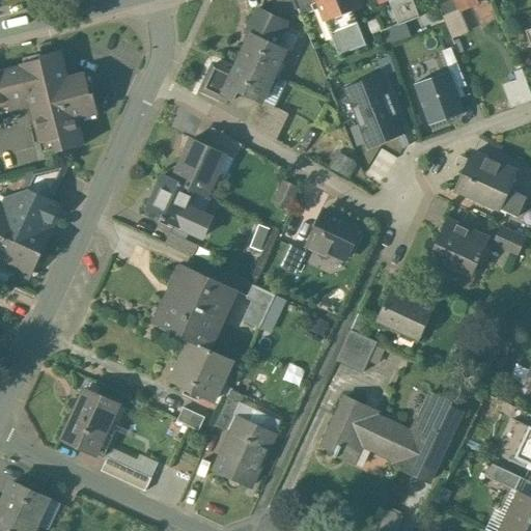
[(315,0),(292,0),(300,16),(319,8),(315,0)]
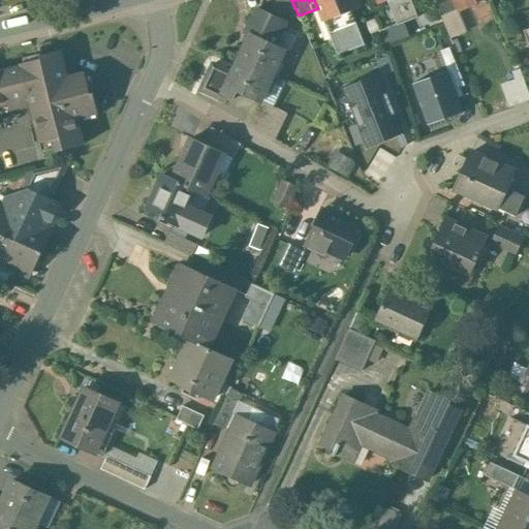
[(354,0),(314,0),(318,8),(323,21),(337,55),(364,44),(350,10),(358,7),(354,0)]
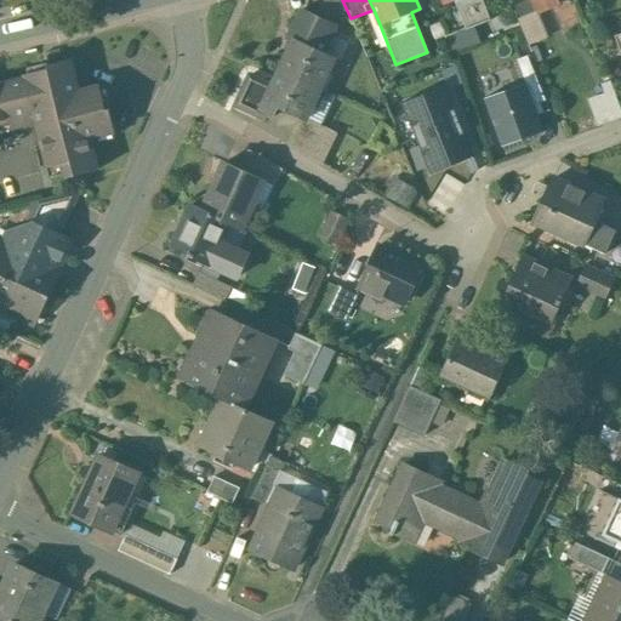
[(440,0),(442,1),(444,0),(456,0),(467,27),(473,24),(473,26),(489,20),(482,0),(440,0)]
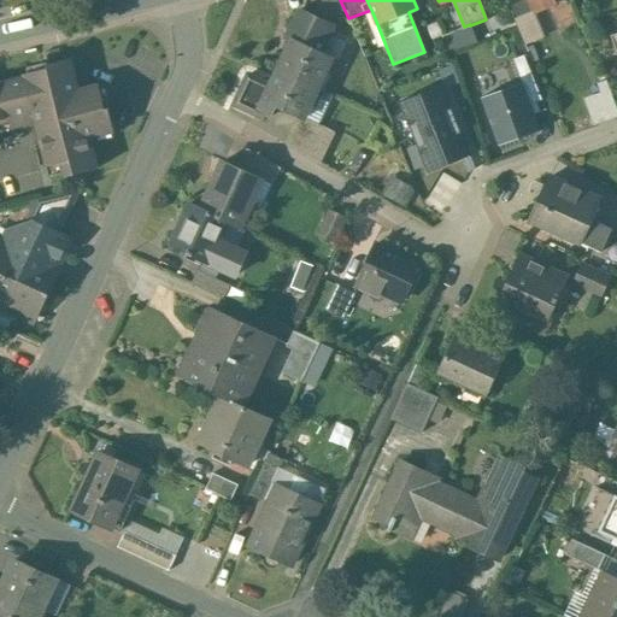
[(533,12),(527,0),(522,0),(511,5),(526,41),(551,33),(541,9),(533,12)]
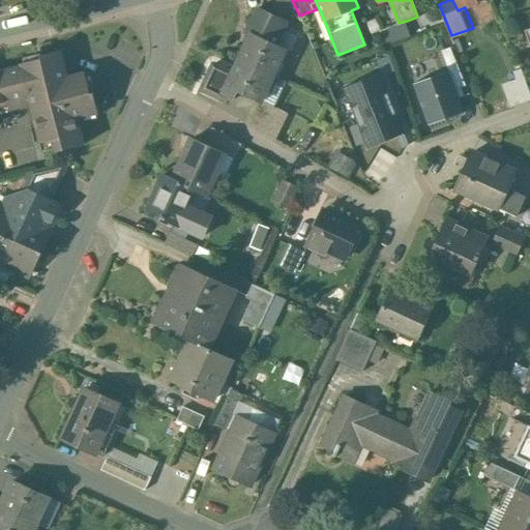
[(475,0),(452,0),(458,10),(465,7),(476,2),(475,0)]
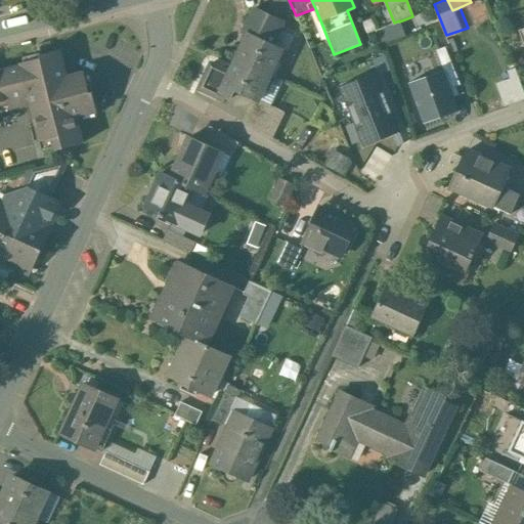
[(282,22),(254,8),(243,32),(247,34),(247,33),(271,44),(282,22)]
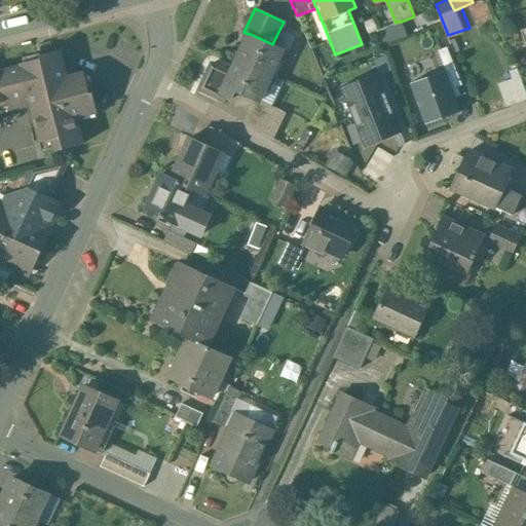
[(453,54),(439,20),(425,25),(440,60),(453,54)]
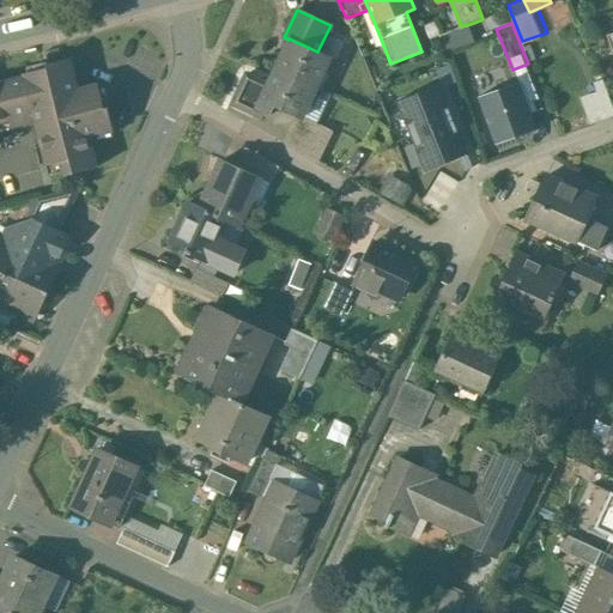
[(461,26),(439,35),(447,53),(474,42),(467,25),(467,24),(461,26)]
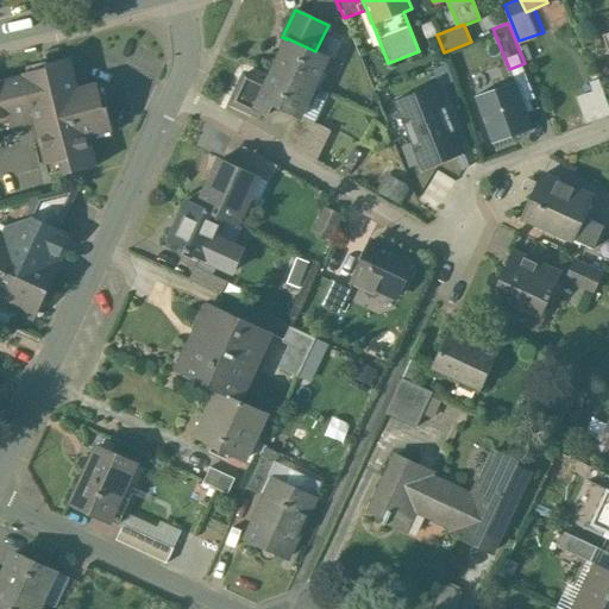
[(315,51),(287,38),(287,39),(274,68),(313,86),(327,56),(315,51)]
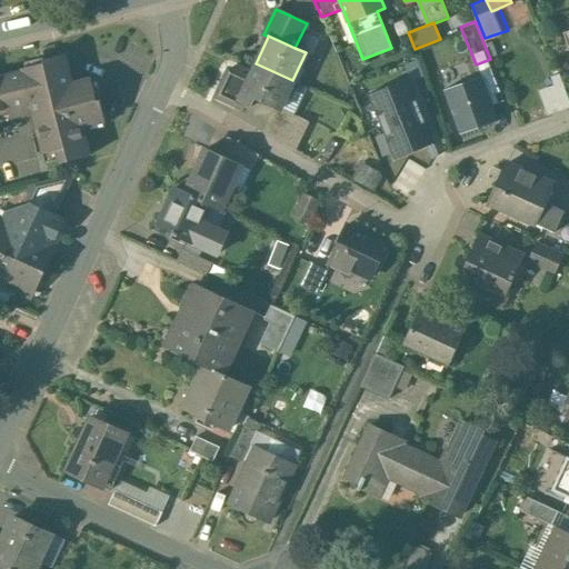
[(440,39),(415,49),(421,66),(447,56),(440,39)]
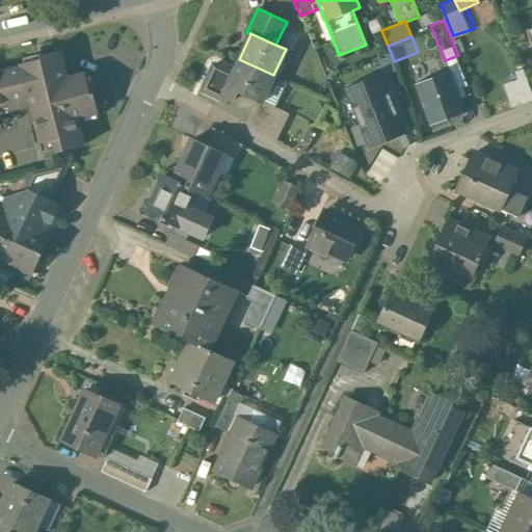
[(0,112),(29,105),(38,143),(53,140),(56,152),(84,144),(77,118),(83,117),(82,111),(96,108),(92,94),(89,94),(84,73),(67,77),(65,71),(59,72),(54,52),(40,56),(41,59),(19,64),(20,65),(0,71),(0,112)]
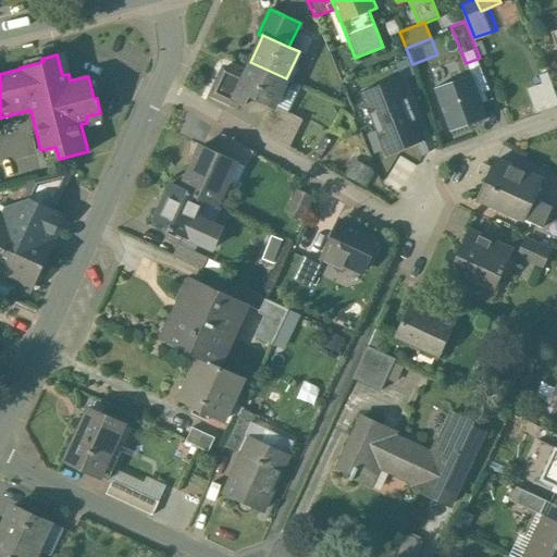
[(286,78),(250,62),(244,76),(237,90),(249,96),(268,104),(273,107),(274,106),(286,78)]
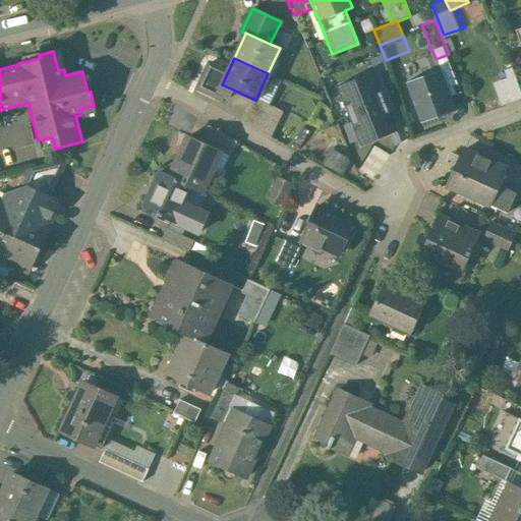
[(228,71),(209,62),(197,88),(223,100),(225,97),(218,93),(222,84),(228,71)]
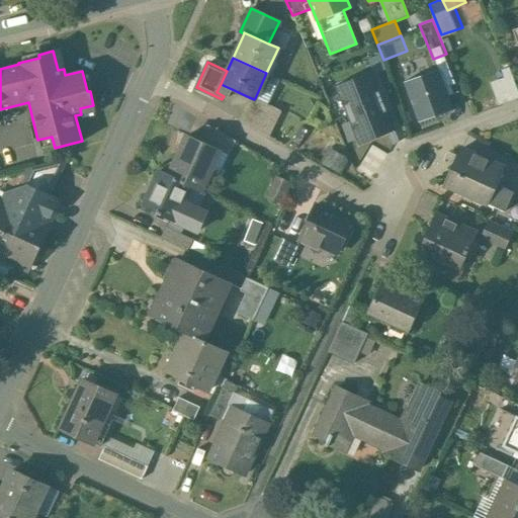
[(517,90),(511,69),(489,77),(498,103),(517,95),(517,90)]
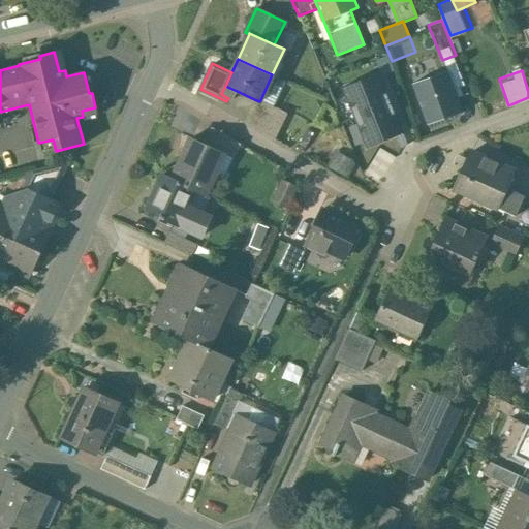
[(377,73),(345,87),(371,148),(403,134),(377,73)]
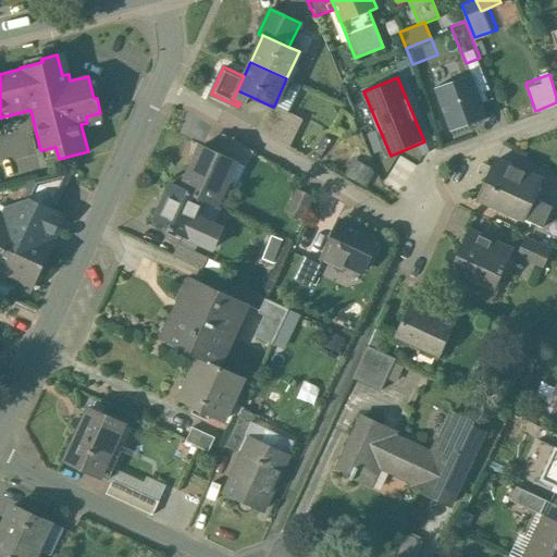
[(472,81),(435,95),(449,131),(486,118),(472,81)]
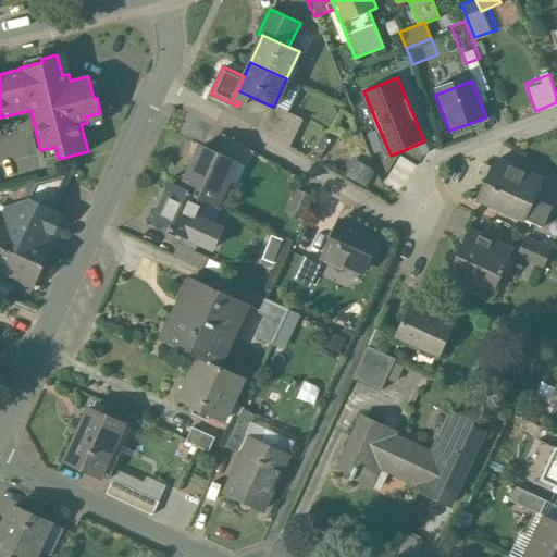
[(249,96),(237,90),(233,99),(240,103),(245,104),(249,96)]
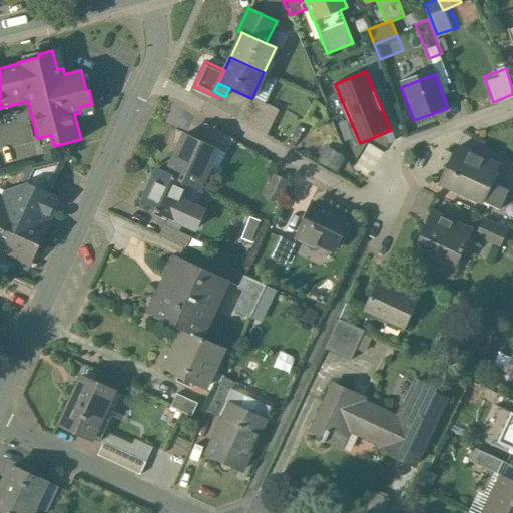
[(279,109),(252,97),(251,98),(246,96),(236,118),(267,135),(279,109)]
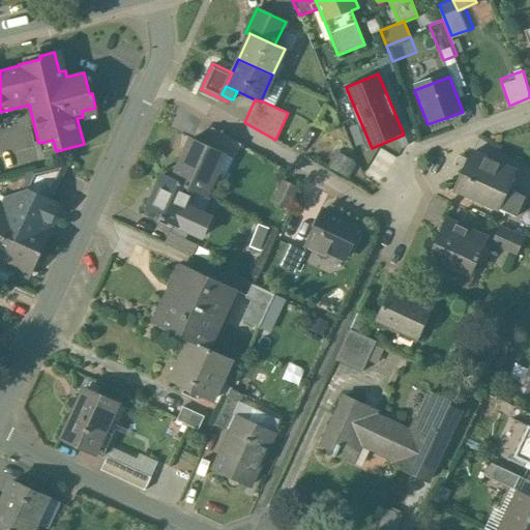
[(237,142),(211,127),(203,144),(219,151),(230,156),(237,142)]
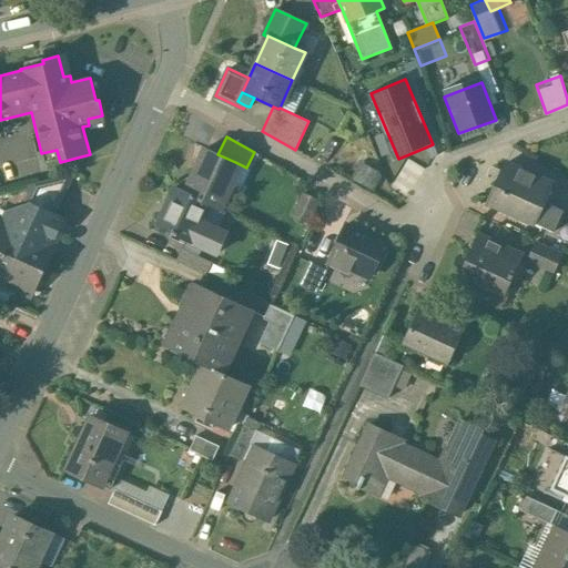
[(184,191),(184,192),(210,204),(221,209),(230,189),(224,186),(235,162),(217,154),(204,148),(184,191)]
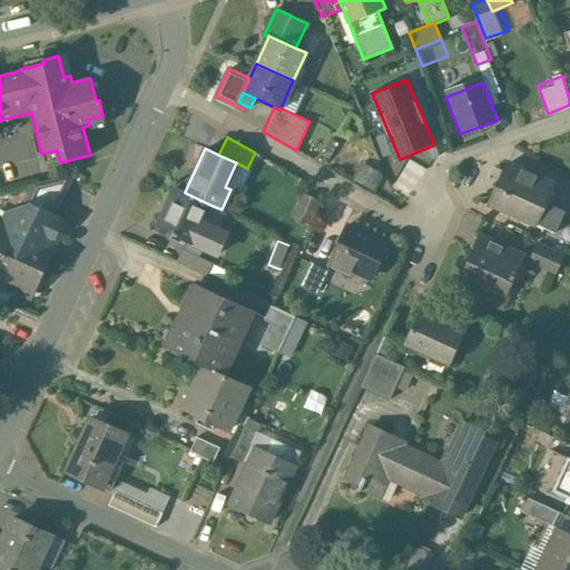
[(553,184),(508,163),(490,203),(536,223),(544,202),(553,184)]
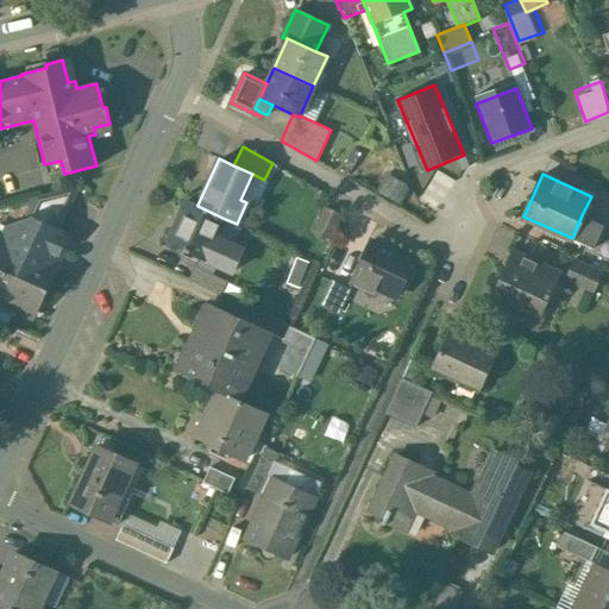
[(38,196),(26,220),(54,233),(76,187),(38,196)]
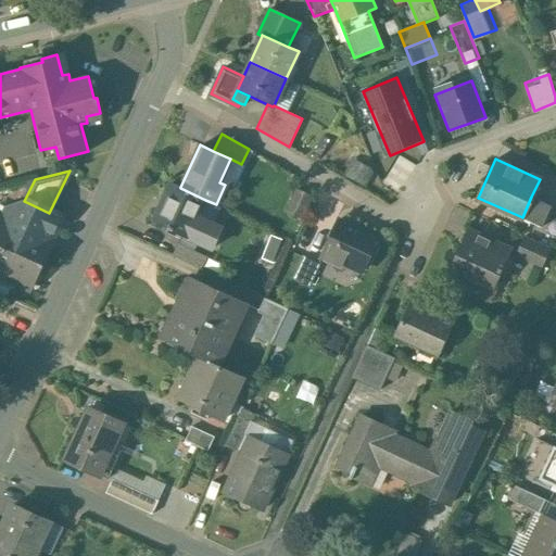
[(205,200),(180,188),(180,187),(171,182),(153,219),(168,227),(168,228),(212,248),(222,228),(198,217),(205,200)]
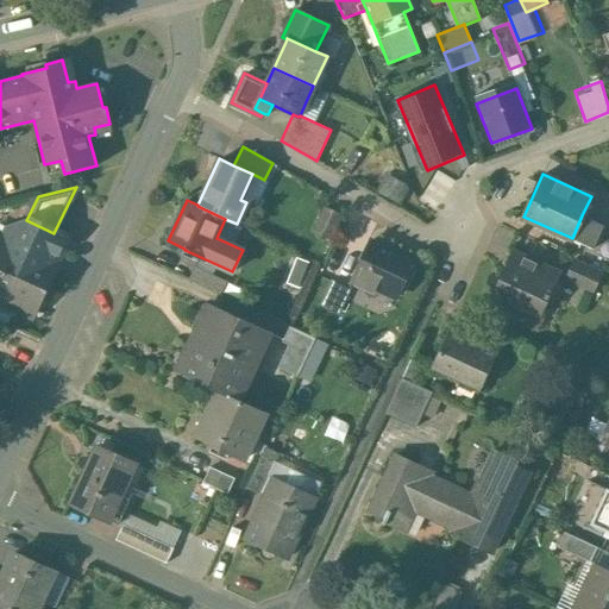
[(338,214),(324,208),(315,231),(330,236),(338,214)]
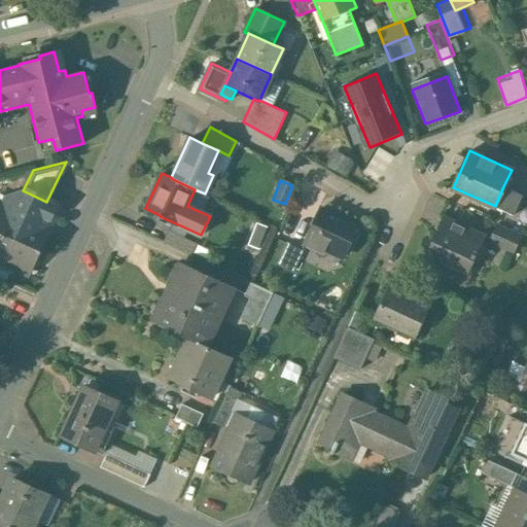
[(522,195),(503,186),(495,206),(513,214),(522,195)]
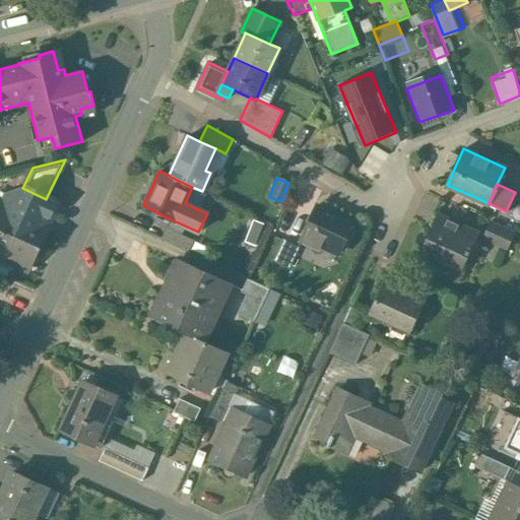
[(46,199),(22,188),(22,189),(8,194),(4,202),(31,214),(30,216),(46,223),(55,204),(54,202),(46,199)]
